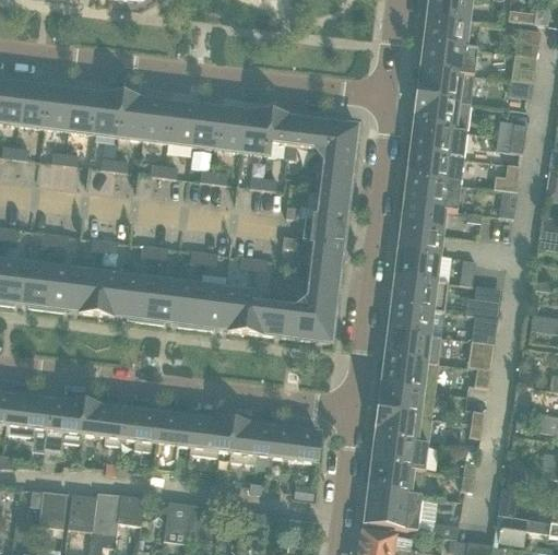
[(430,0),(428,18),(467,22),(470,0),(430,0)]
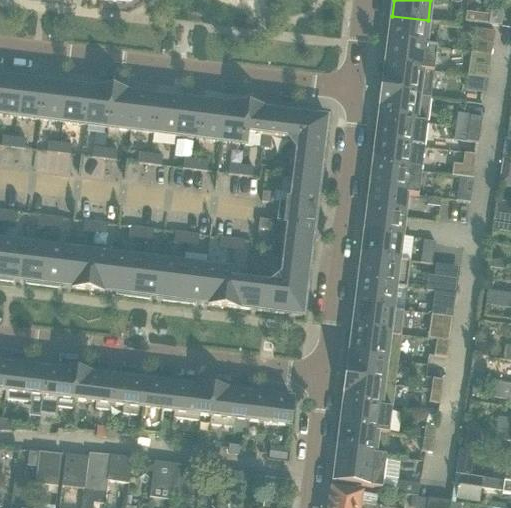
[(491,7),(490,22),(498,23),(500,8),(491,7)]
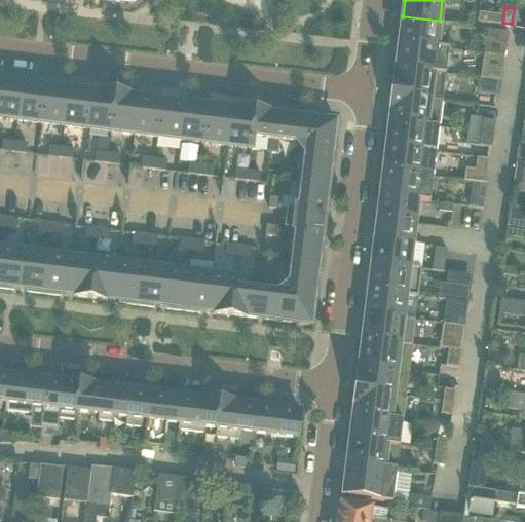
[(479,20),(502,23),(504,12),(480,9),(479,20)]
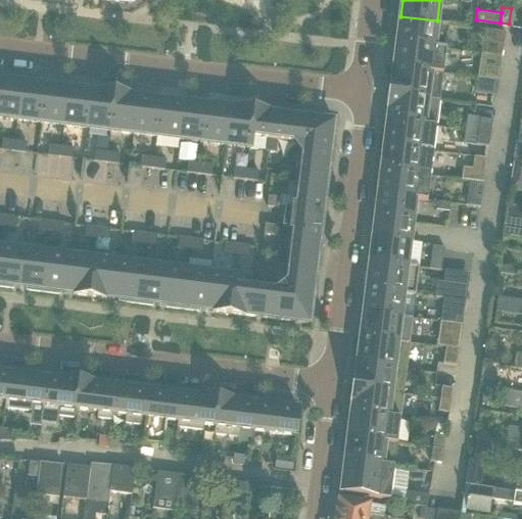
[(397,41),(446,47),(449,21),(437,20),(400,16),(397,41)]
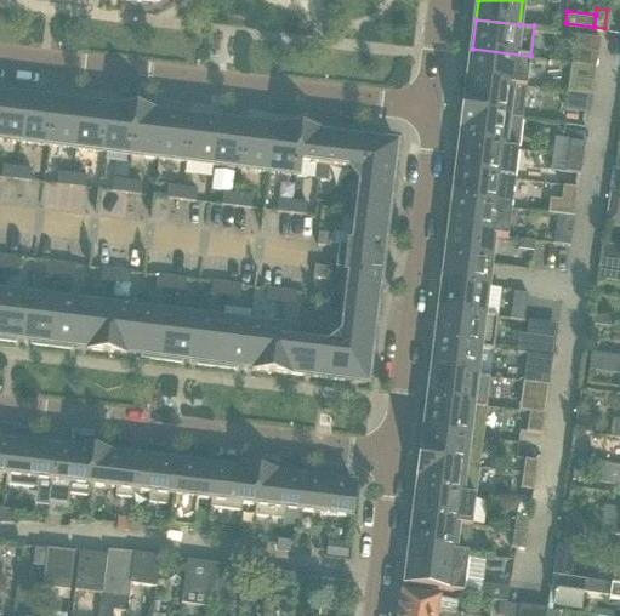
[(576,32),(574,46),(598,50),(601,35),(576,32)]
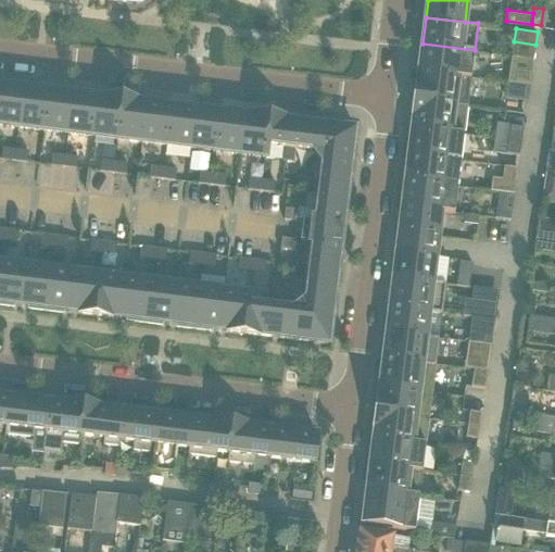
[(423,71),(471,77),(475,50),(423,44),(421,57),(419,71),(423,71)]
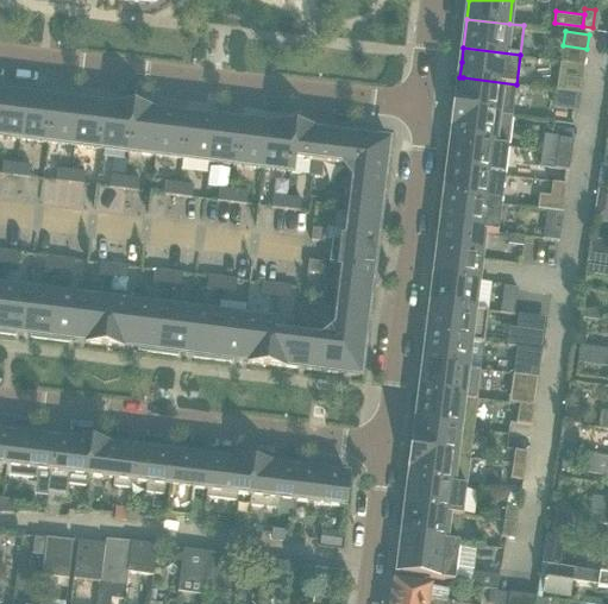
[(583,76),(566,74),(564,88),(569,89),(581,90),(583,76)]
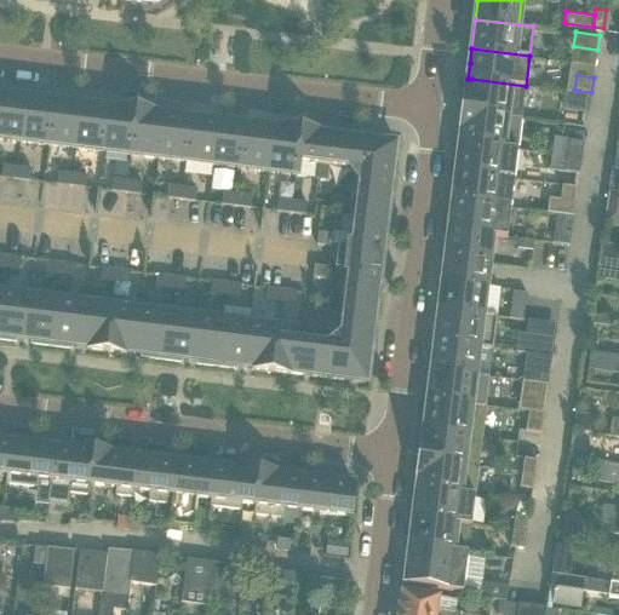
[(526,86),(471,79),(468,79),(464,109),(522,116),(526,86)]
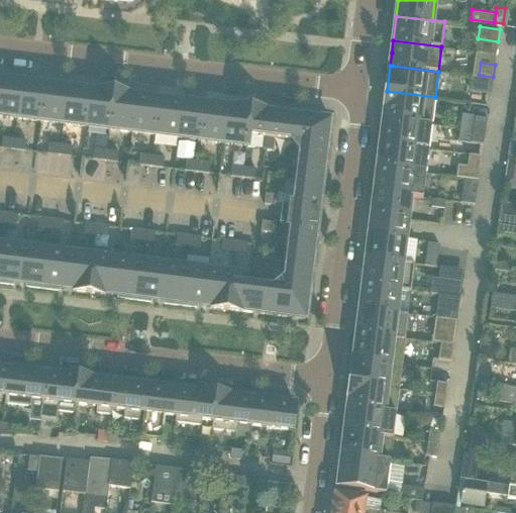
[(0,77),(0,113),(17,116),(22,78),(6,76),(5,78),(0,77)]
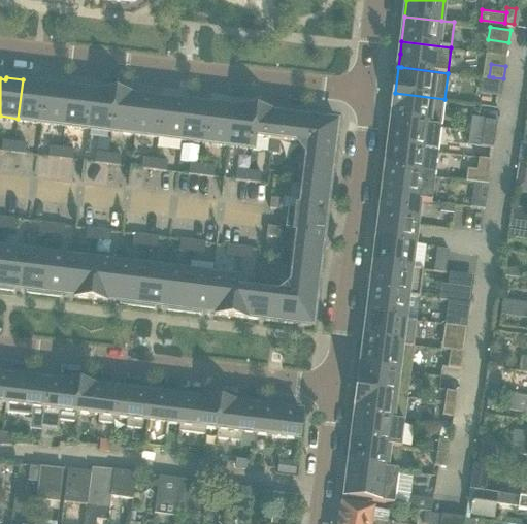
[(491,92),(501,93),(503,78),(493,77),(491,92)]
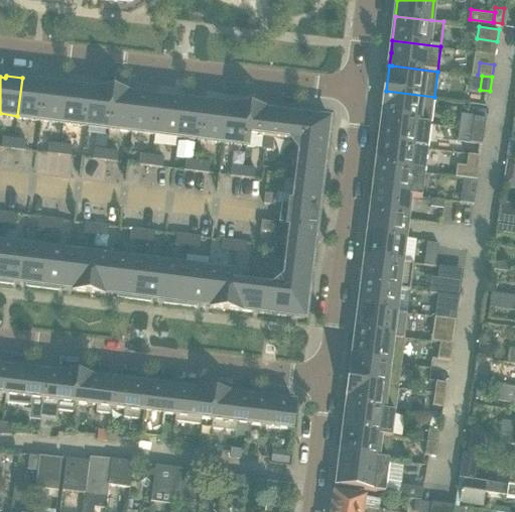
[(22,78),(17,116),(40,118),(44,83),(38,82),(38,80),(22,78)]
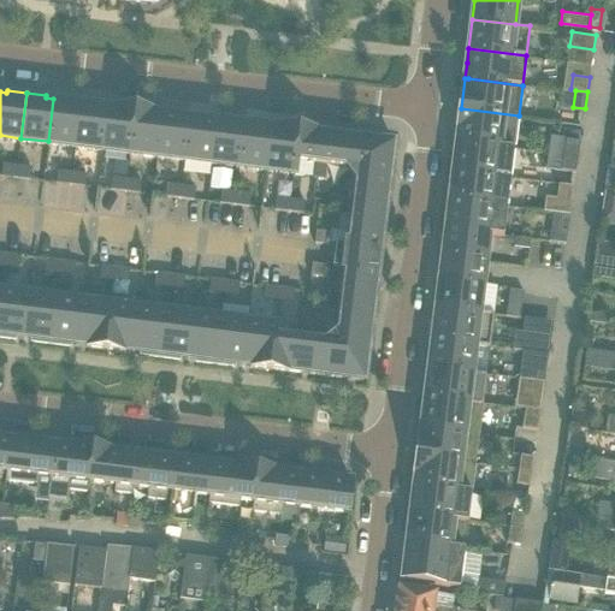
[(53,99),(48,141),(76,144),(81,100),(61,98),(61,99),(53,99)]
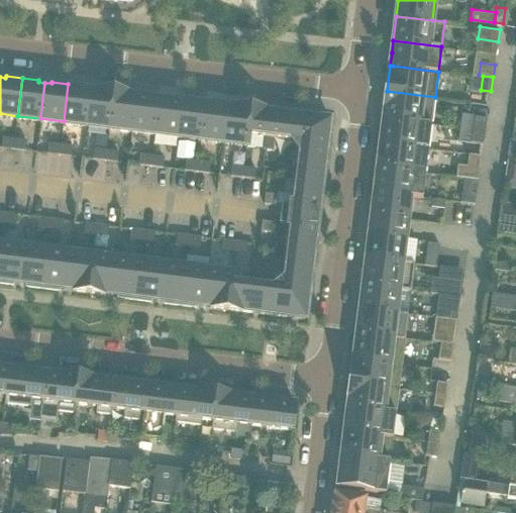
[(86,124),(91,88),(84,87),(84,86),(68,84),(64,121),(86,124)]
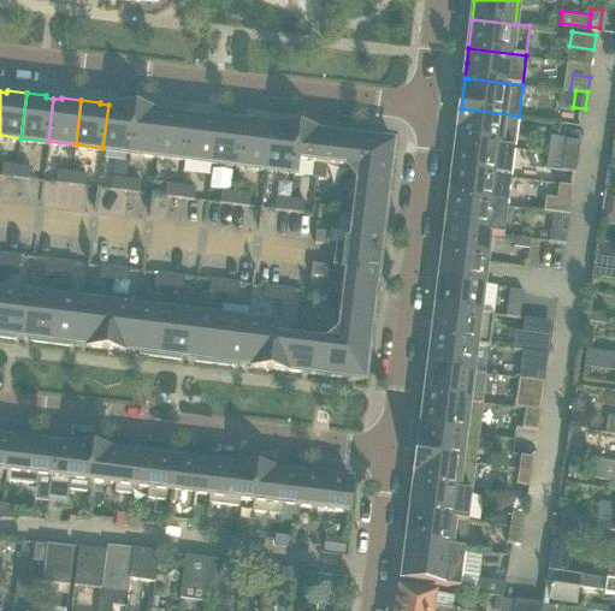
[(108,105),(102,148),(130,152),(135,108),(108,105)]
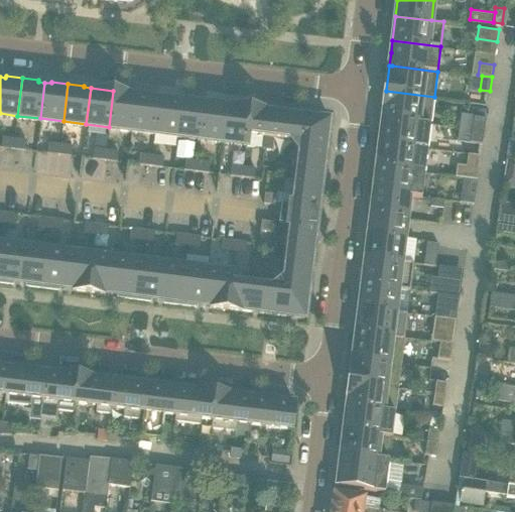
[(113,91),(109,127),(132,130),(136,94),(113,91)]
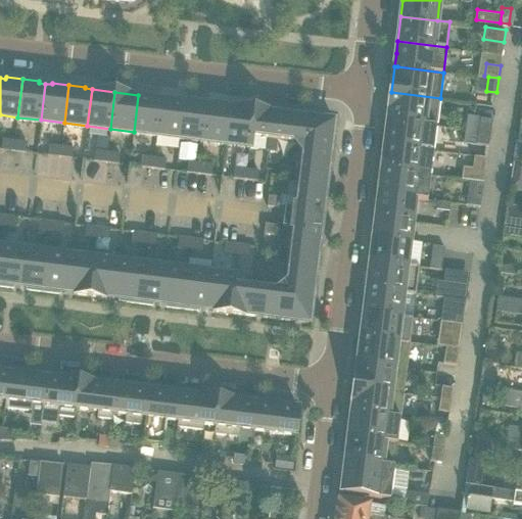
[(440,98),(391,92),(388,118),(437,124),(440,98)]
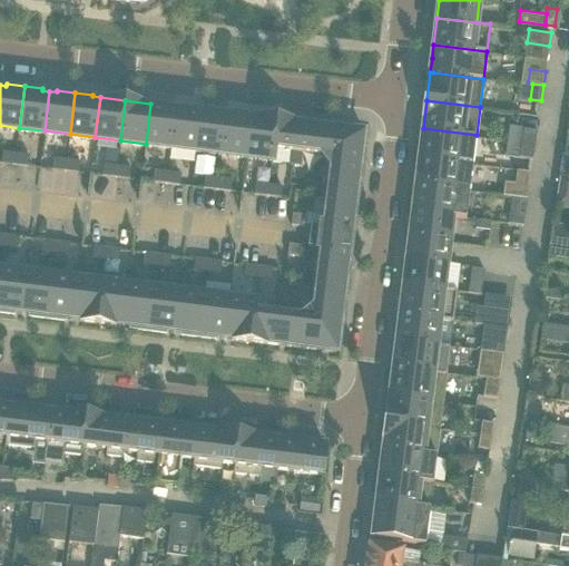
[(150,104),(146,144),(170,146),(176,105),(158,103),(158,104),(150,104)]
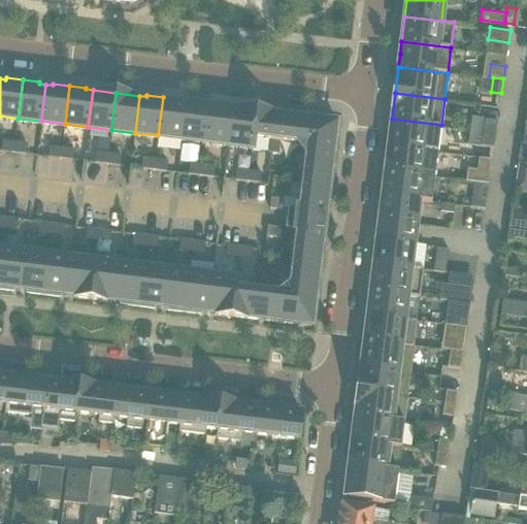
[(163,97),(158,135),(182,138),(187,101),(179,101),(179,99),(163,97)]
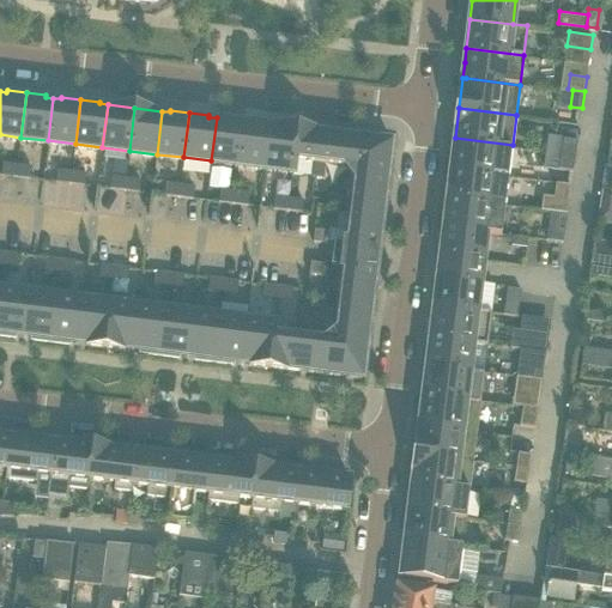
[(217,117),(211,160),(238,164),(243,119),(224,116),(224,119),(217,117)]
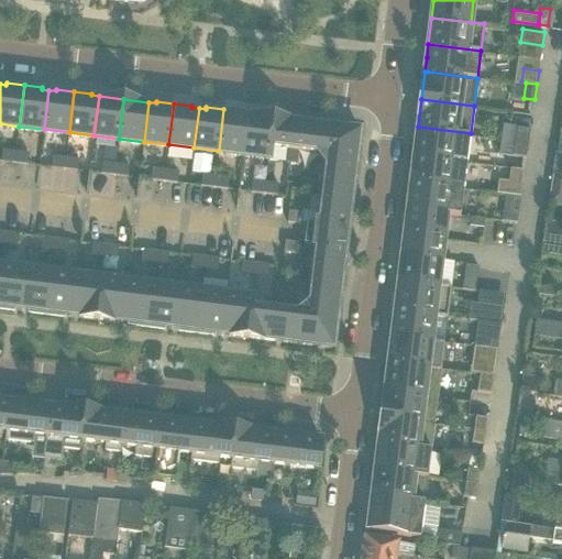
[(223,109),(219,151),(244,154),(249,114),(241,113),(242,111),(223,109)]
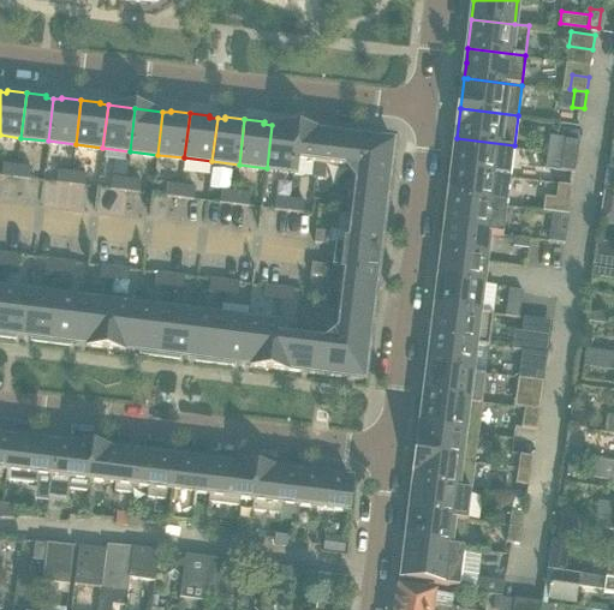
[(296,157),(294,157),(299,129),(272,125),(267,168),(294,172),(296,157)]
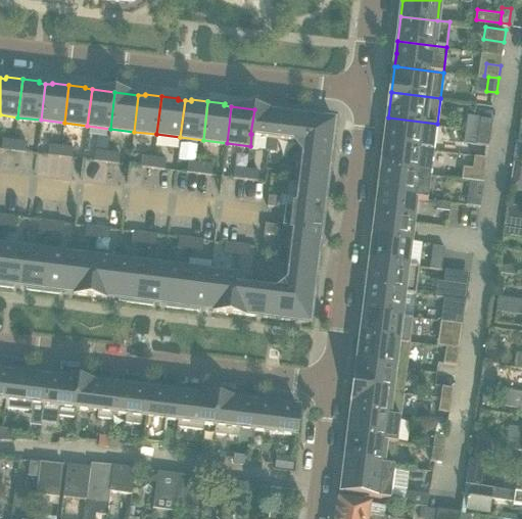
[(268,136),(278,138),(285,138),(288,113),(254,109),(250,134),(251,134),(268,136)]
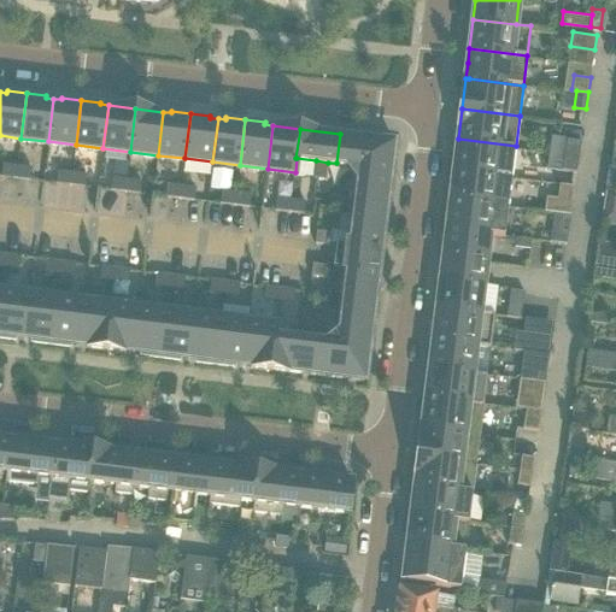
[(340,134),(336,163),(348,165),(355,171),(394,141),(340,134)]
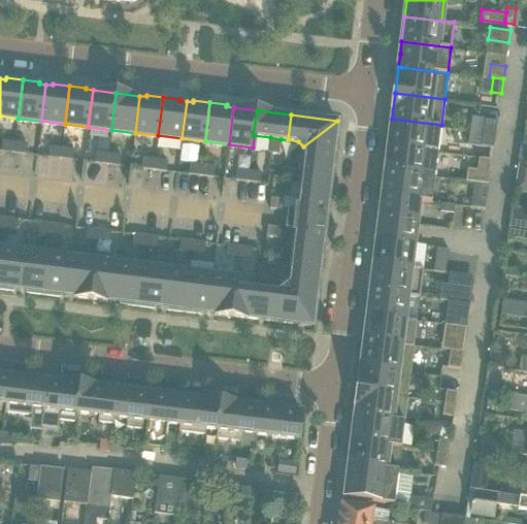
[(478,125),(478,129),(495,132),(497,120),(497,119),(479,116),(479,117),(479,120),(479,121),(478,125)]
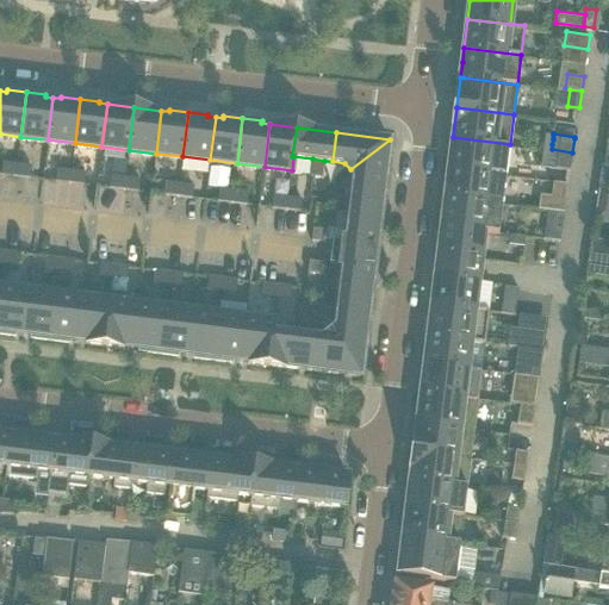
[(449,167),(505,174),(510,144),(453,137),(449,167)]
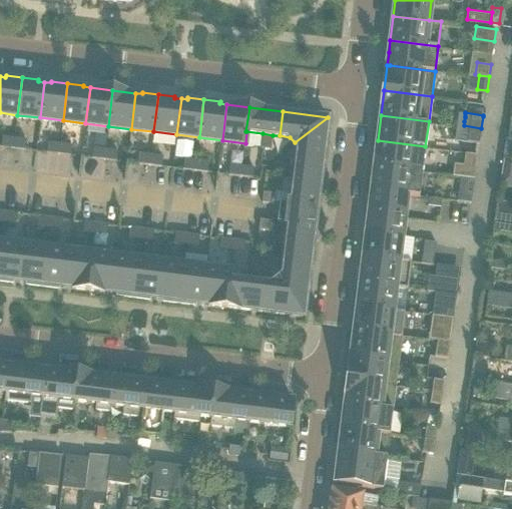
[(298,158),(323,161),(328,117),(295,142),(299,148),(298,158)]
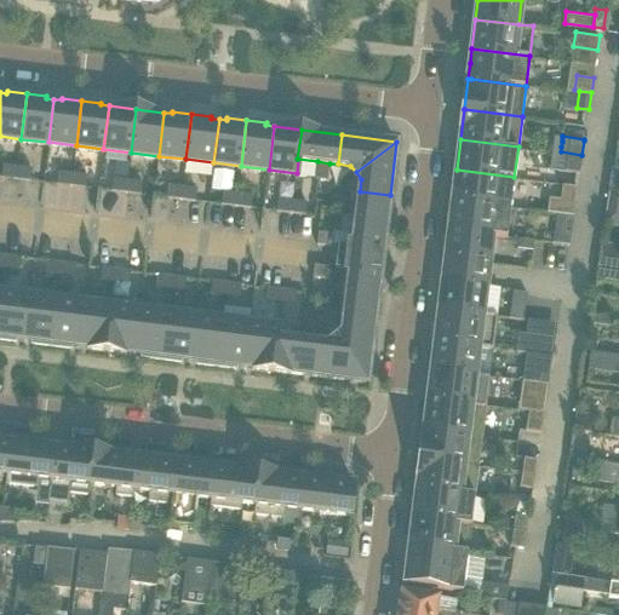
[(559,167),(559,168),(580,171),(582,155),(561,151),(559,166),(559,167)]
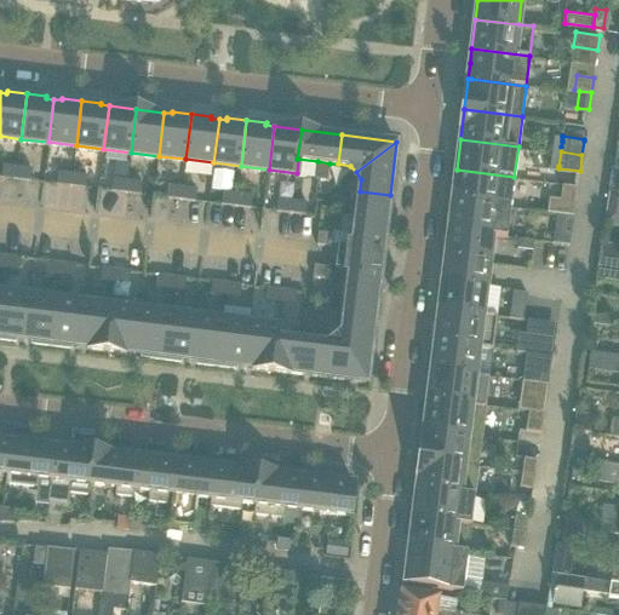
[(315,177),(327,178),(330,164),(317,161),(315,177)]
